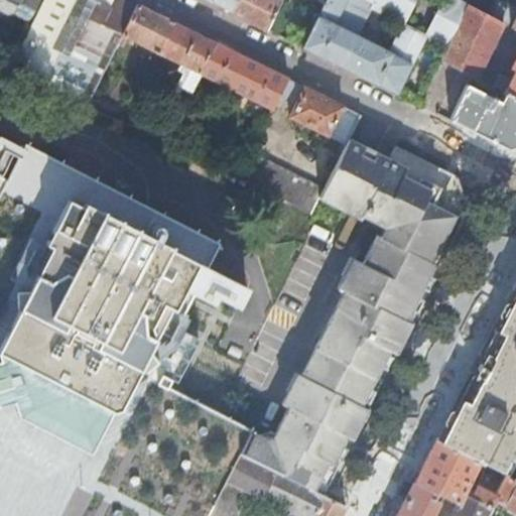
[(38,0),(0,0),(0,15),(7,18),(14,15),(25,21),(34,13),(38,0)]
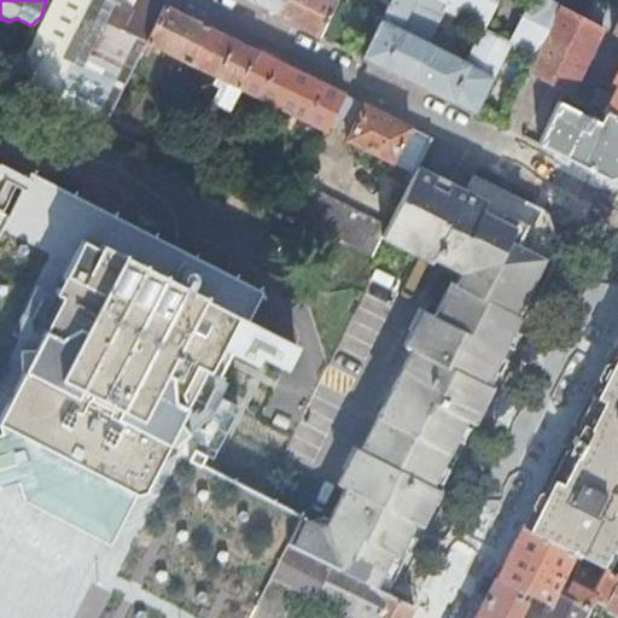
[(53,0),(12,83),(105,130),(144,45),(162,9),(145,0),(53,0)]
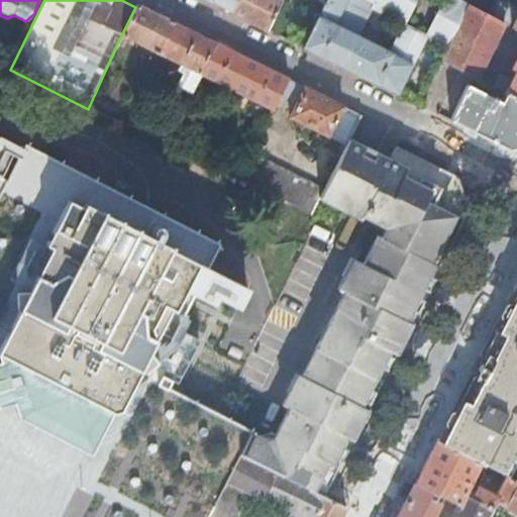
[(203,0),(230,13),(236,0),(203,0)]
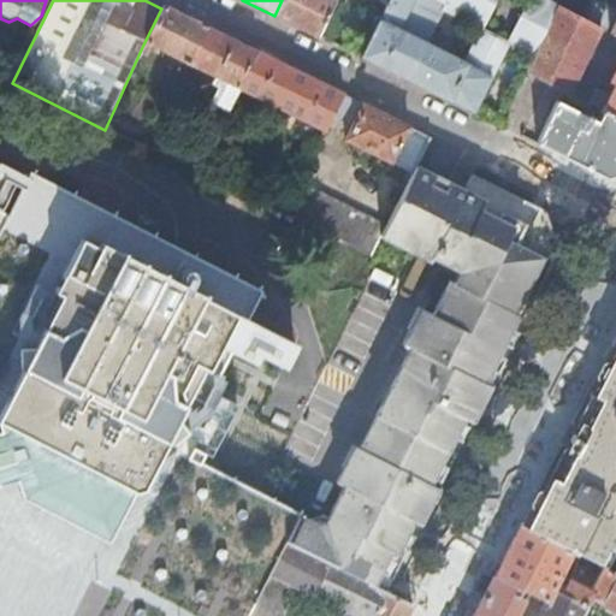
[(332,0),(282,0),(274,16),(317,37),(335,1),(332,0)]
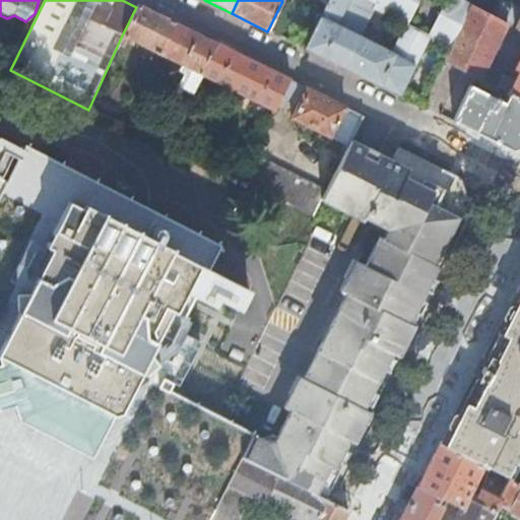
[(326,0),(325,4),(303,49),(333,64),(377,86),(399,98),(428,38),(405,26),(417,0),(326,0)]
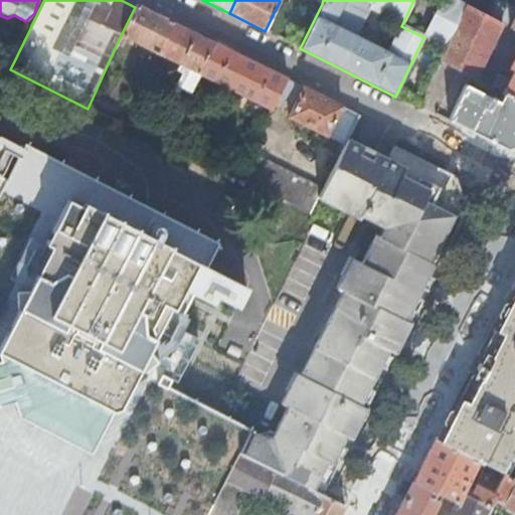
[(442,0),(423,37),(445,47),(465,6),(455,1),(452,0),(442,0)]
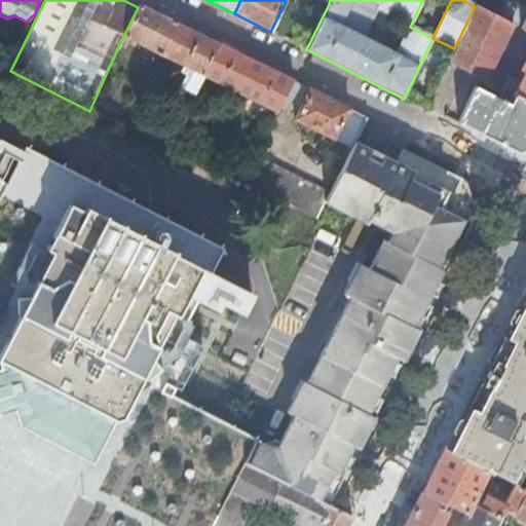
[(464,0),(464,1),(475,6),(525,32),(525,10),(508,1),(503,8),(486,0),(464,0)]
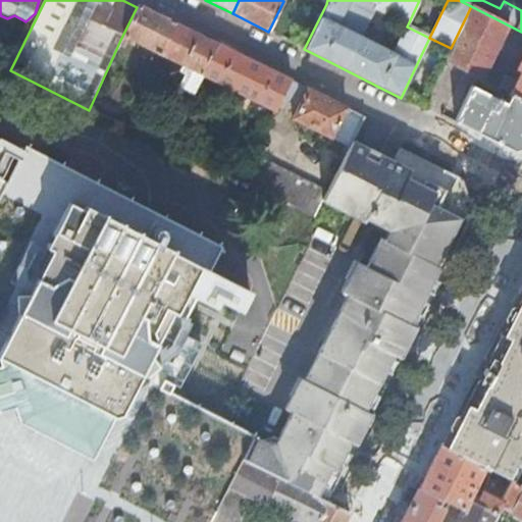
[(521,32),(471,6),(451,48),(444,62),(480,81),(503,35),(521,44),(521,32)]
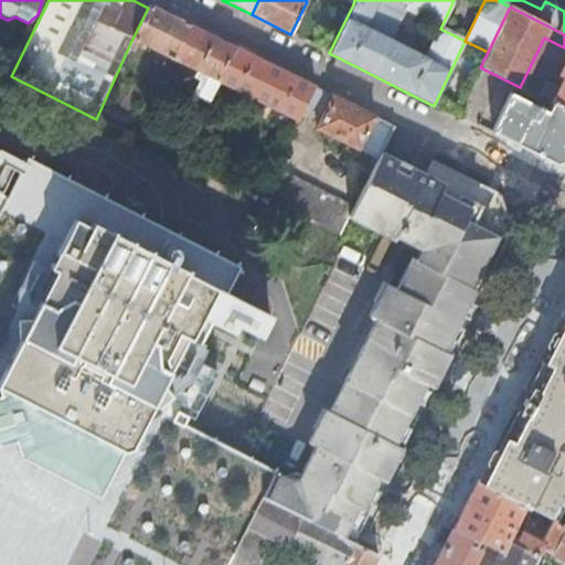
[(193,98),(211,107),(215,83),(232,50),(208,36),(166,17),(148,8),(131,41),(196,74),(192,82),(200,85),(193,98)]
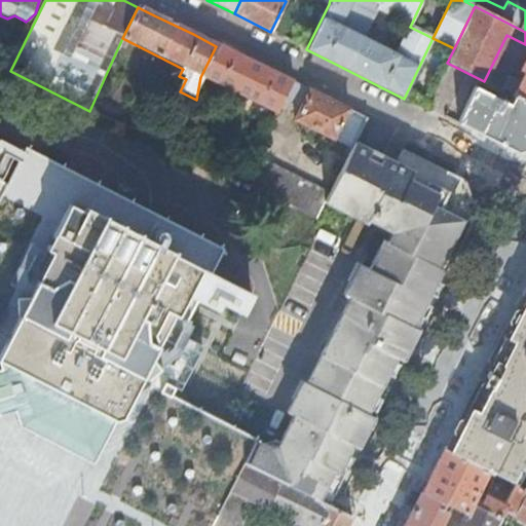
[(279,103),(290,82),(251,63),(233,54),(216,46),(200,77),(274,114),(279,103)]
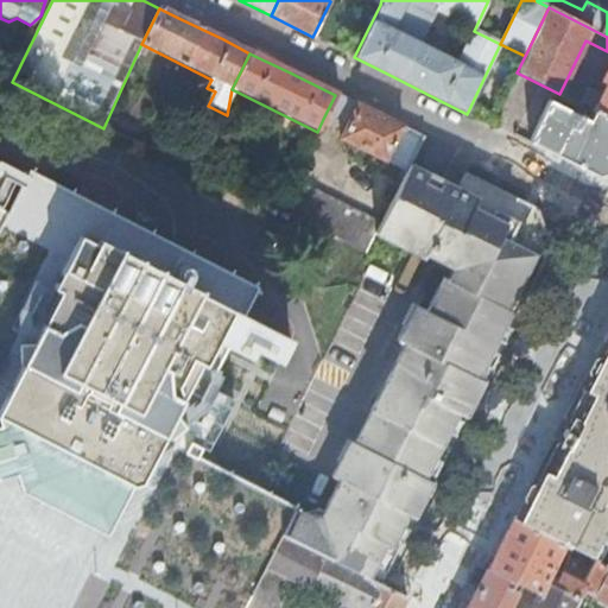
[(594,111),(607,118),(607,70),(602,82),(607,84),(601,96),(587,89),(580,103),(594,111)]
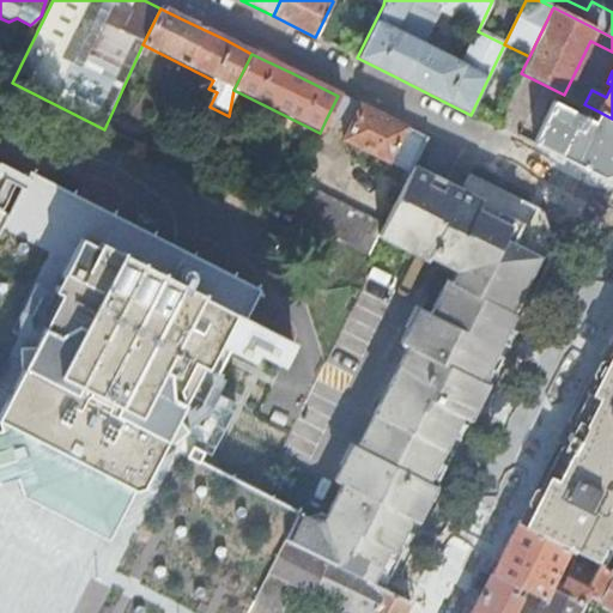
[(326,120),(345,131),(357,107),(338,96),(326,120)]
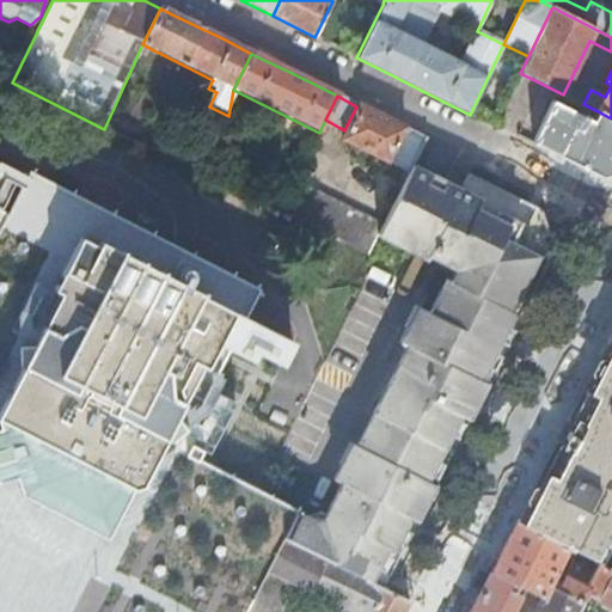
[(552,103),(532,145),(555,157),(597,177),(600,179),(611,175),(611,118),(598,111),(593,123),(552,103)]
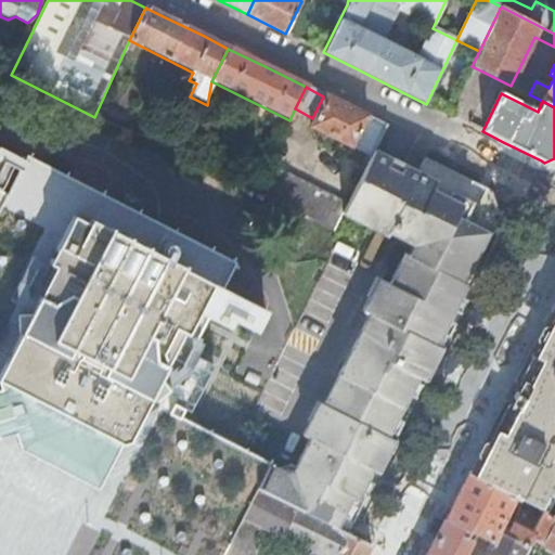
[(371,154),(384,127),(351,110),(323,97),(312,118),(307,128),(350,149),(352,146),(370,156),(371,154)]
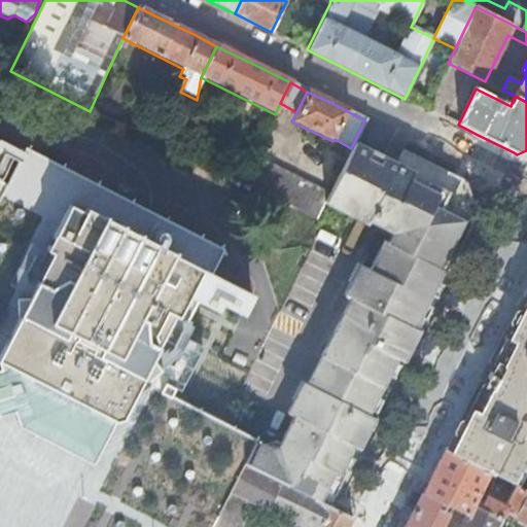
[(0,179),(9,184),(0,202),(0,526),(212,526),(244,466),(256,445),(256,444),(148,389),(198,292),(240,314),(249,296),(206,275),(217,251),(0,141),(0,179)]
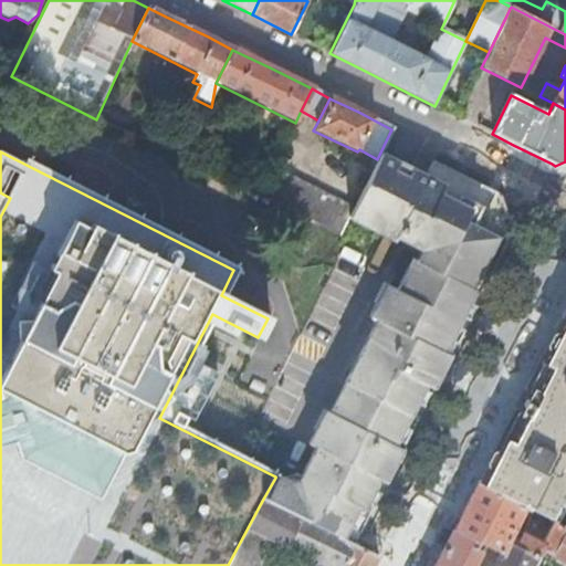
[(486,211),(422,179),(409,173),(391,164),(378,157),(377,159),(365,184),(491,243),(495,231),(486,211)]
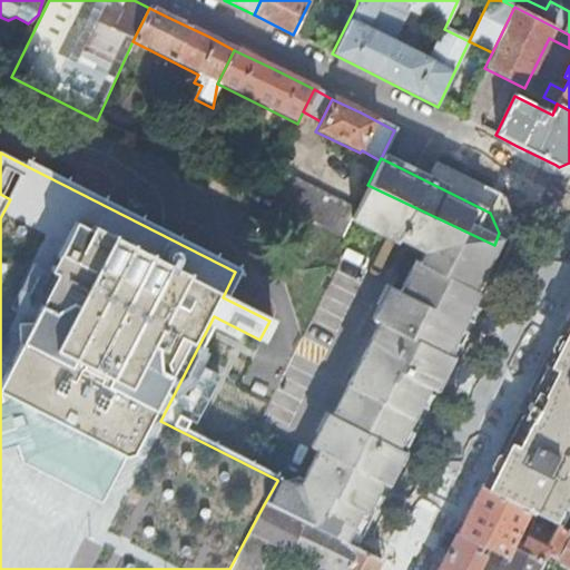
[(404,423),(344,544),(356,550),(371,520),(384,492),(393,475),(451,362),(483,298),(513,238),(500,198),(432,165),(425,180),(490,213),(499,233),(494,245),(404,423)]
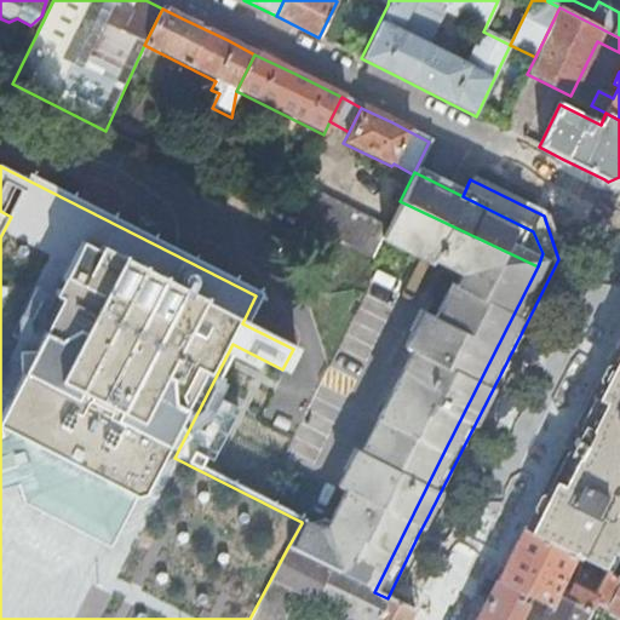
[(380,239),(385,230),(298,187),(283,216),(371,259),(380,239)]
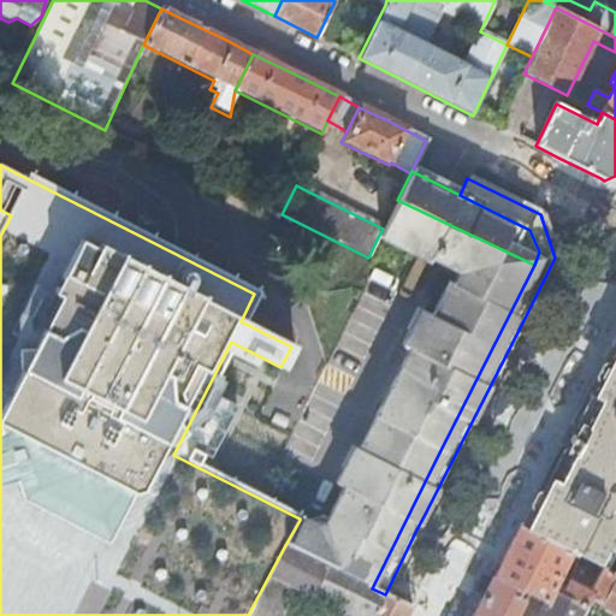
[(437,457),(534,265),(397,200),(383,229),(378,237),(427,261),(430,258),(460,272),(452,285),(449,283),(431,318),(427,315),(357,454),(341,486),(345,487),(327,523),(318,529),(300,520),(285,545),(372,588),(437,457)]
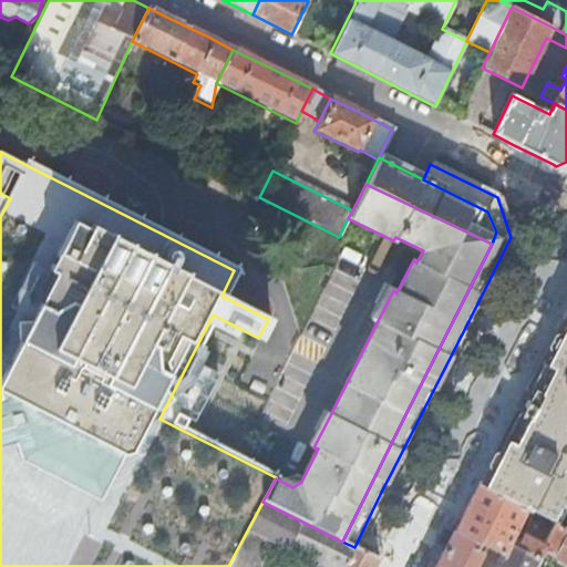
[(566,333),(566,320),(562,317),(476,486),(488,492),(512,442),(521,446),(533,422),(550,388),(559,371),(550,367),(566,333)]
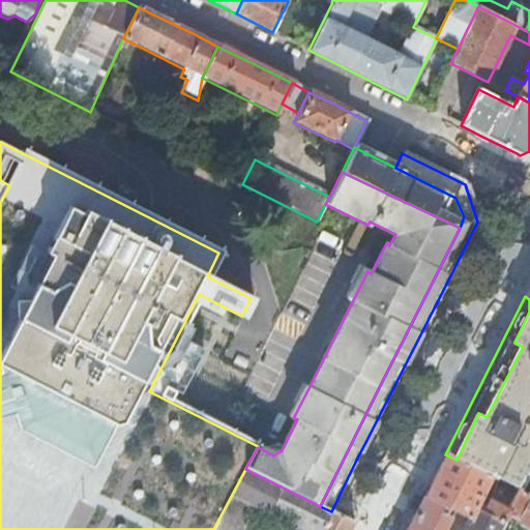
[(478,413),(457,460),(517,490),(524,471),(528,472),(529,468),(529,312),(514,343),(523,347),(514,362),(498,394),(487,417),(478,413)]
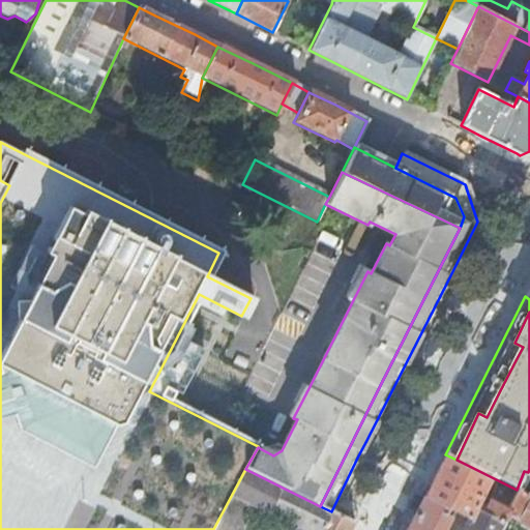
[(407,529),(444,529),(451,518),(446,514),(449,508),(468,519),(462,529),(500,529),(508,516),(529,527),(529,496),(517,490),(457,460),(445,454),(434,477),(417,509),(407,529)]
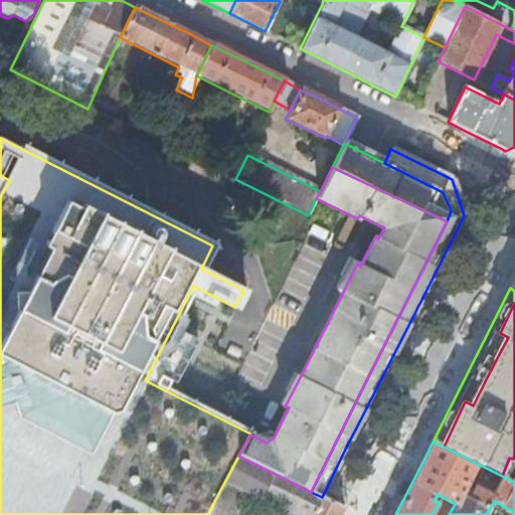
[(322,497),(311,492),(238,456),(214,503),(208,514),(235,514),(248,493),(263,501),(265,497),(291,511),(288,514),(340,514),(344,509),(322,497)]
